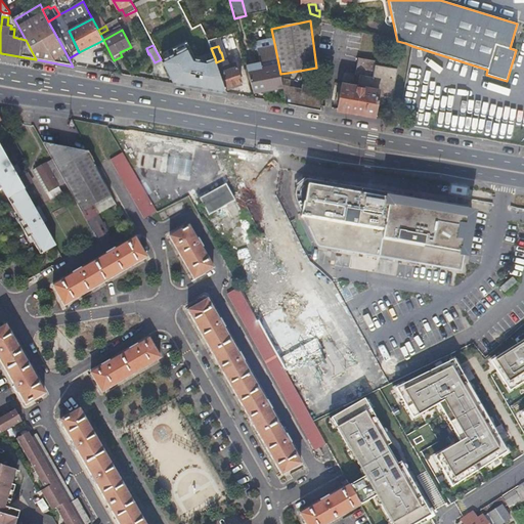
[(169,75),(174,84),(226,93),(225,89),(216,62),(215,58),(206,61),(195,58),(188,47),(162,60),(169,75)]
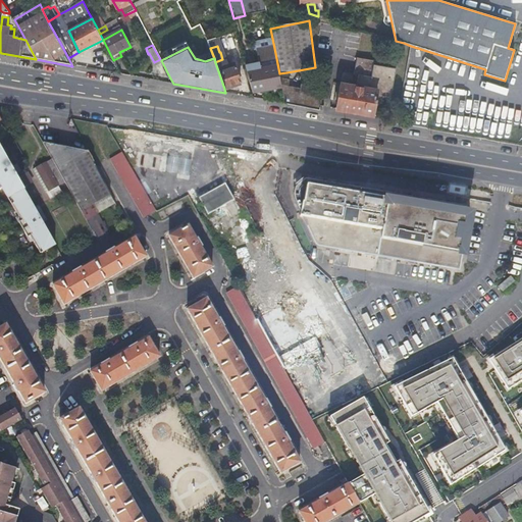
[(265,92),(282,89),(280,80),(279,73),(274,48),(260,50),(257,51),(265,92)]
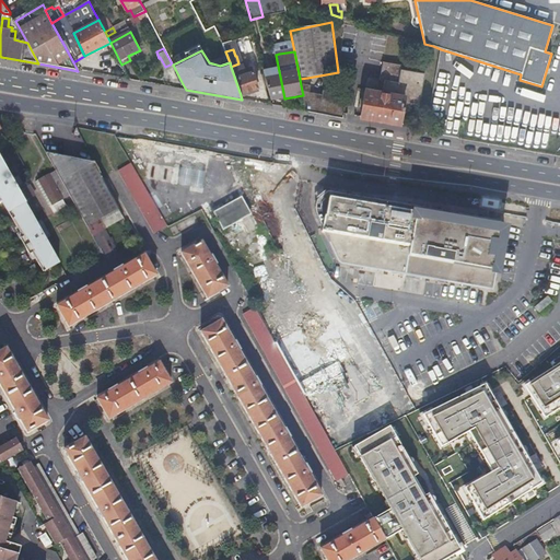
[(400,67),(381,63),(378,81),(384,82),(382,94),(365,91),(361,118),(400,124),(403,106),(417,108),(422,74),(399,71),(400,67)]
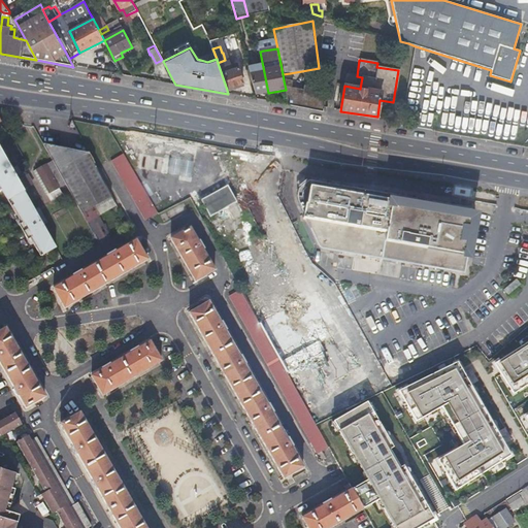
[(218,63),(227,90),(244,84),(239,68),(232,70),(231,68),(223,70),(220,62),(218,63)]
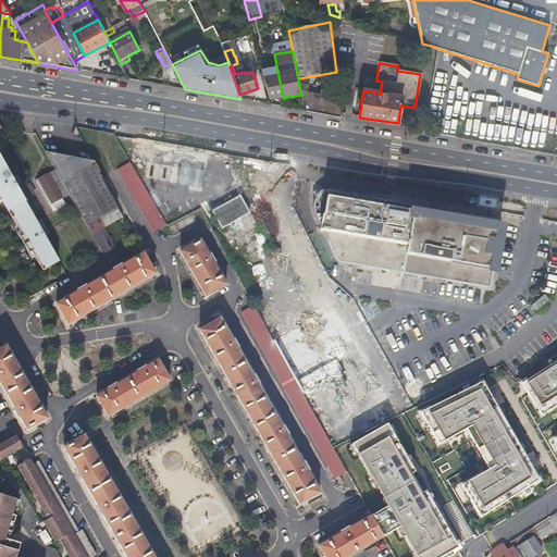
[(301,95),(305,111),(343,118),(339,94),(320,91),(320,96),(309,95),(310,87),(299,85),(301,95)]
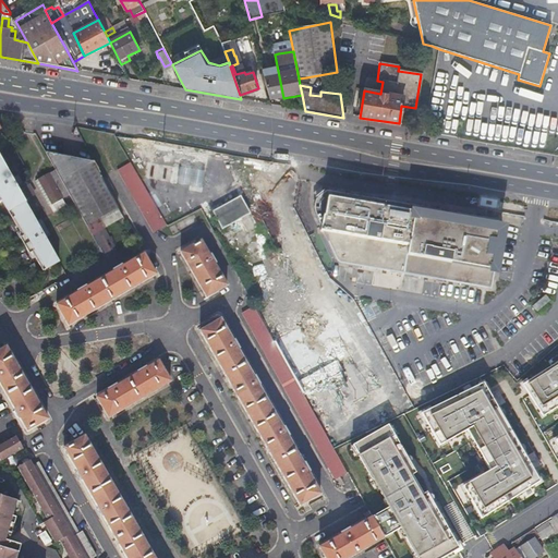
[(553,136),(557,136),(557,119),(543,119),(542,130),(516,128),(513,144),(553,147),(553,136)]
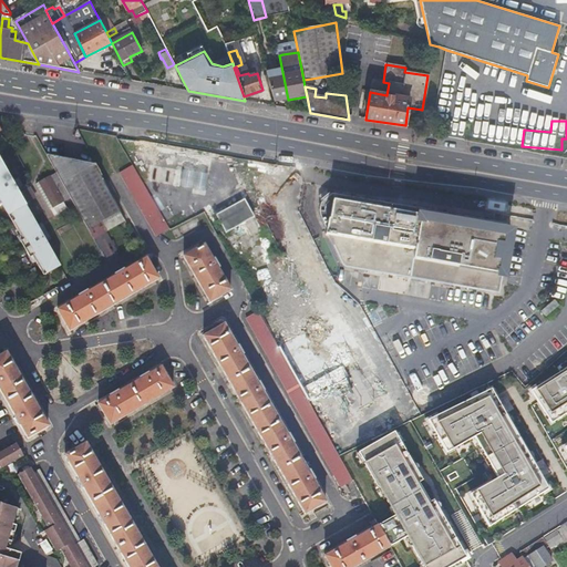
[(0,191),(6,200),(30,241),(28,243),(38,259),(40,258),(52,277),(65,269),(0,154),(0,191)]
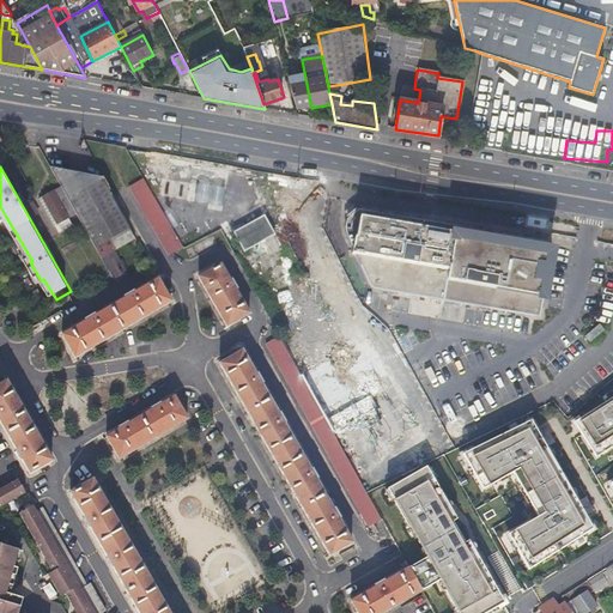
[(82,216),(99,248),(114,240),(120,249),(139,238),(109,181),(58,173),(68,193),(82,216)]
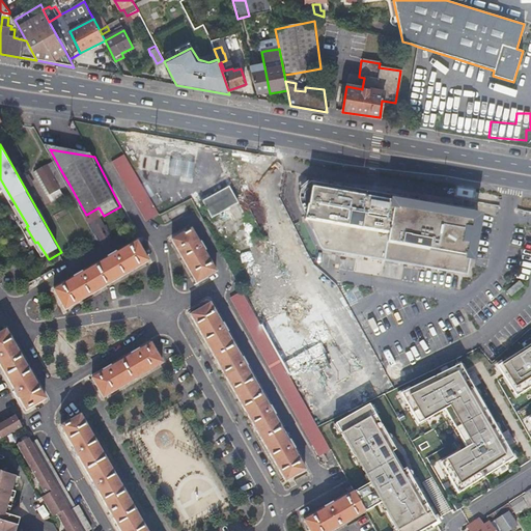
[(151,222),(165,215),(129,152),(115,160),(151,222)]
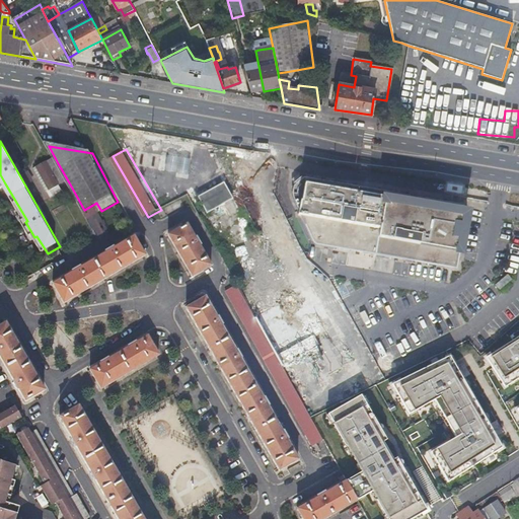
[(162,167),(163,154),(141,150),(138,163),(162,167)]
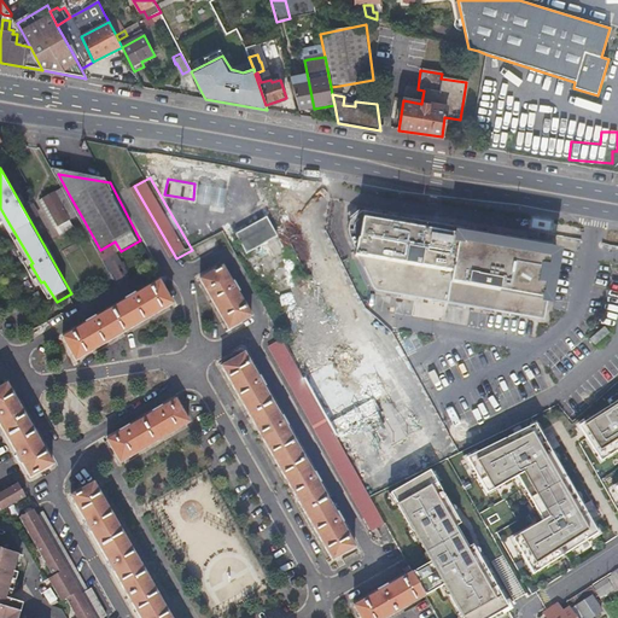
[(231,191),(202,185),(200,200),(228,205),(231,191)]
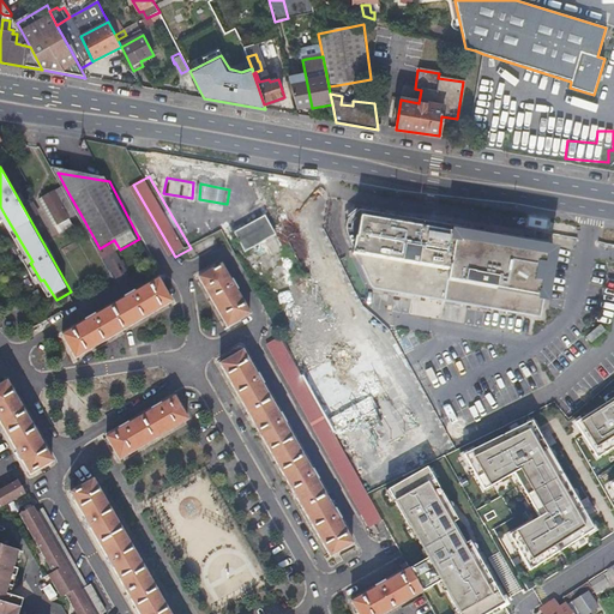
[(71,222),(82,216),(68,193),(48,205),(65,232),(74,227),(71,222)]
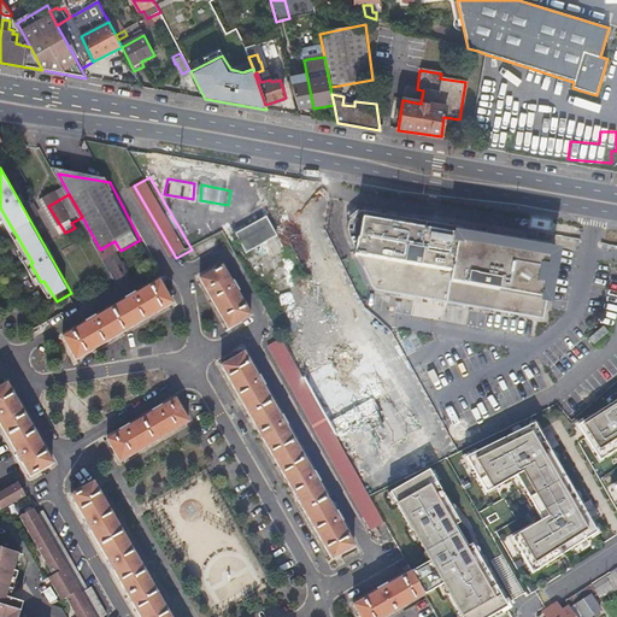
[(347,210),(350,217),(348,219),(347,228),(348,234),(350,240),(351,244),(354,248),(356,248),(354,256),(358,257),(377,292),(544,322),(554,256),(547,245),(474,231),(436,225),(400,218),(363,212),(359,215),(357,207),(347,210)]
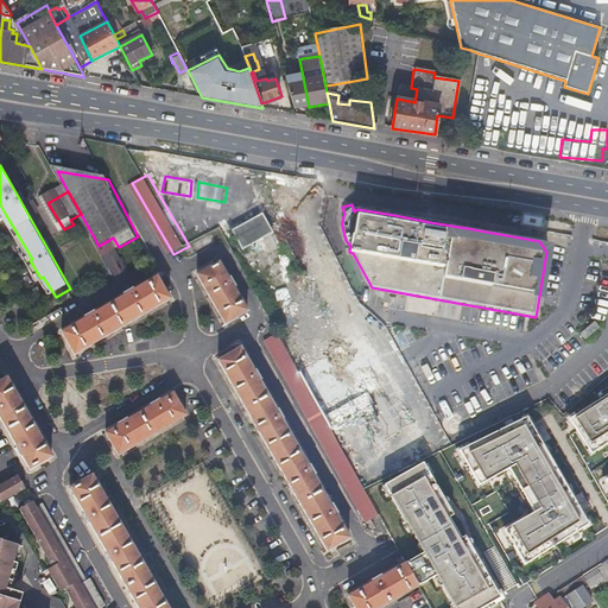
[(276,234),(265,214),(234,230),(245,251),(276,234)]
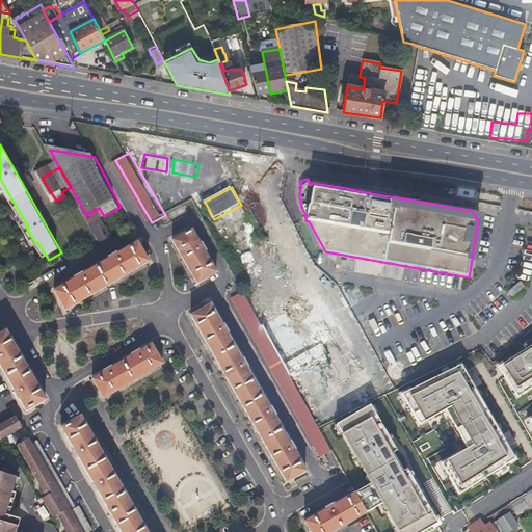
[(218,275),(193,230),(174,239),(198,286),(218,275)]
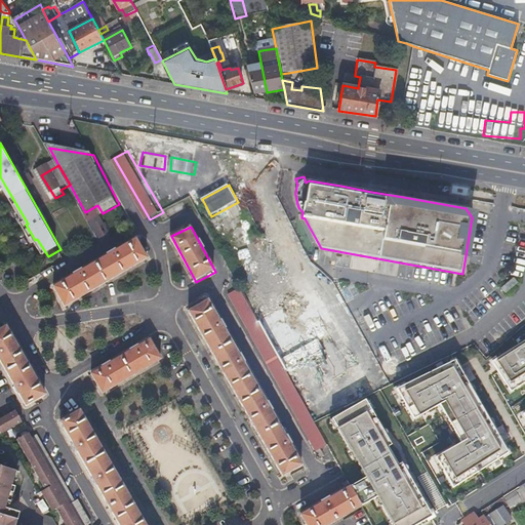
[(66,307),(150,259),(138,240),(54,286),(66,307)]
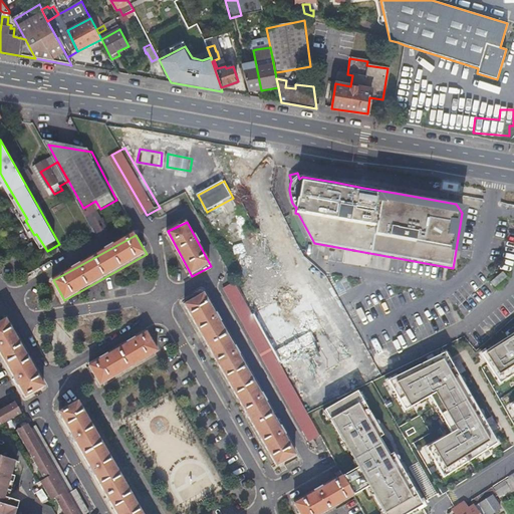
[(492,283),(496,288),(508,278),(504,273),(492,283)]
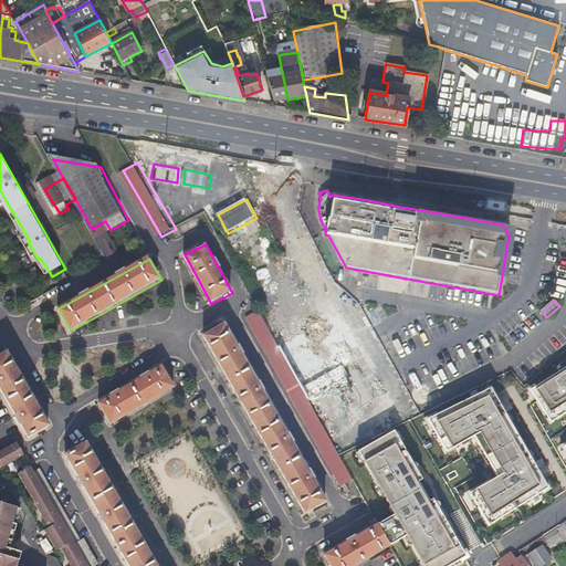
[(349,482),(303,401),(297,391),(275,348),(274,346),(257,312),(244,318),(339,488),(349,482)]
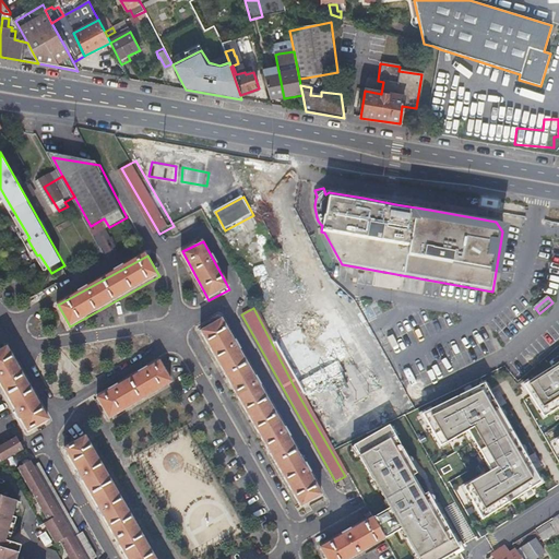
[(294,387),(299,396),(324,383),(341,412),(379,391),(333,310),(272,344),(294,387)]
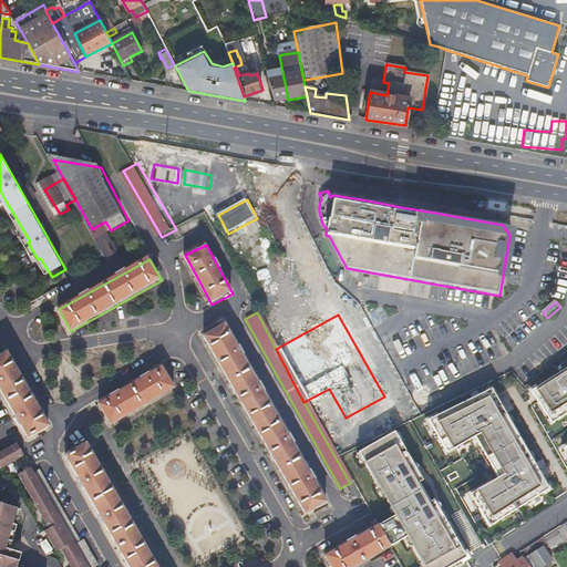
[(302,514),(323,503),(228,327),(206,339),(302,514)]
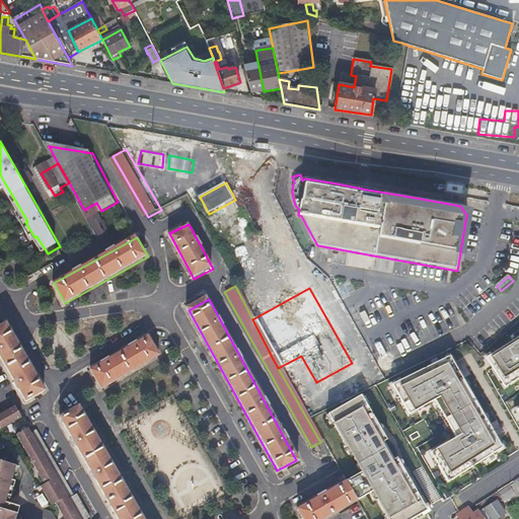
[(43,388),(5,325),(0,327),(0,360),(23,400),(43,388)]
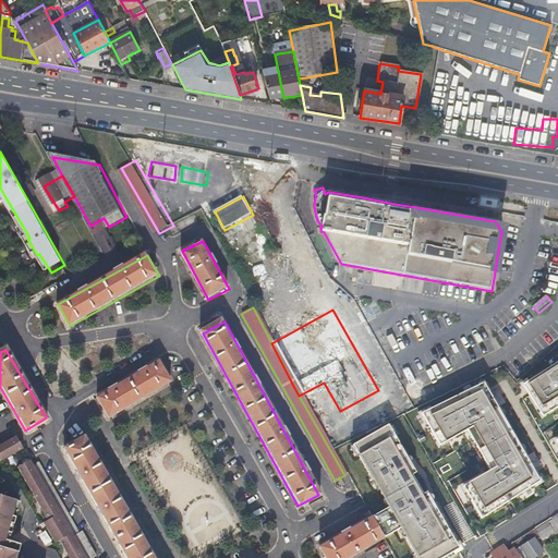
[(170,374),(158,354),(96,390),(108,411),(170,374)]
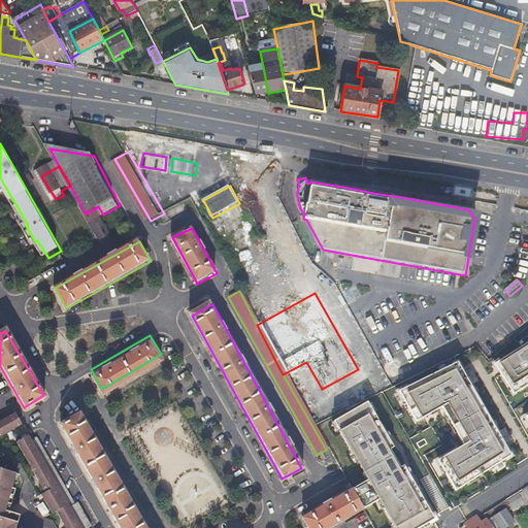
[(516,395),(527,387),(527,344),(497,365),(516,395)]
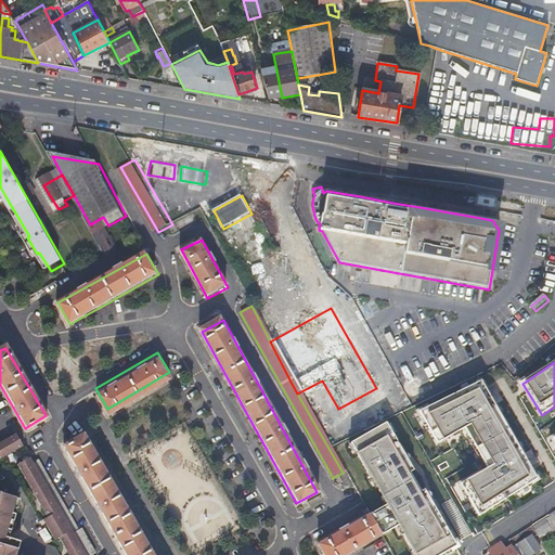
[(481,517),(540,480),(532,468),(526,455),(497,407),(489,394),(482,383),(421,413),(439,444),(466,429),(490,469),(463,486),(481,517)]
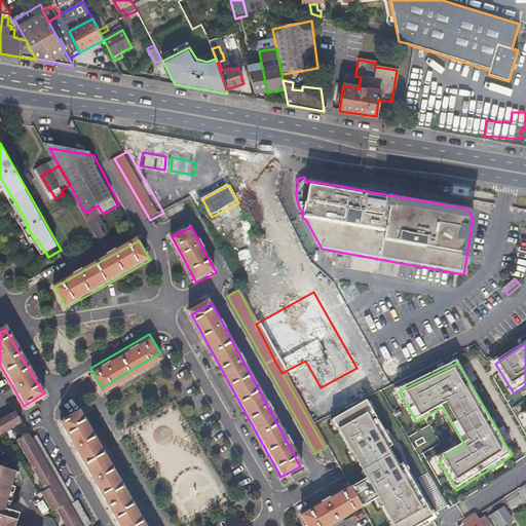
[(463,373),(471,385),(479,381),(471,369),(463,373)]
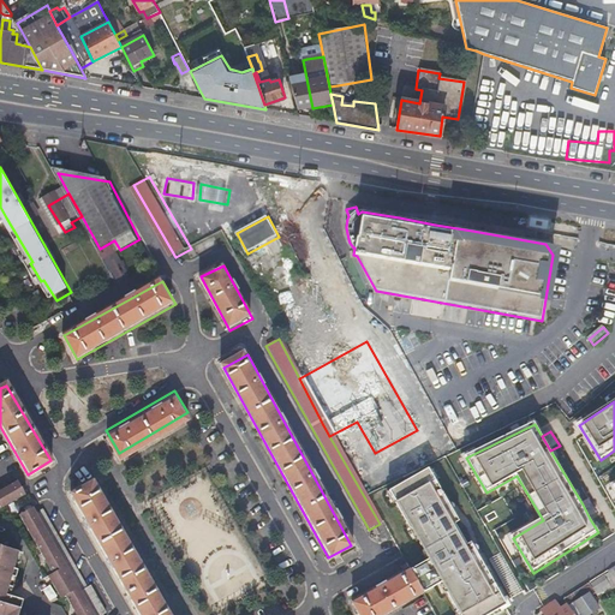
[(408,573),(421,593),(439,583),(455,614),(491,614),(503,608),(471,553),(467,555),(464,548),(452,527),(455,525),(425,472),(387,495),(407,530),(408,529),(428,561),(408,573)]
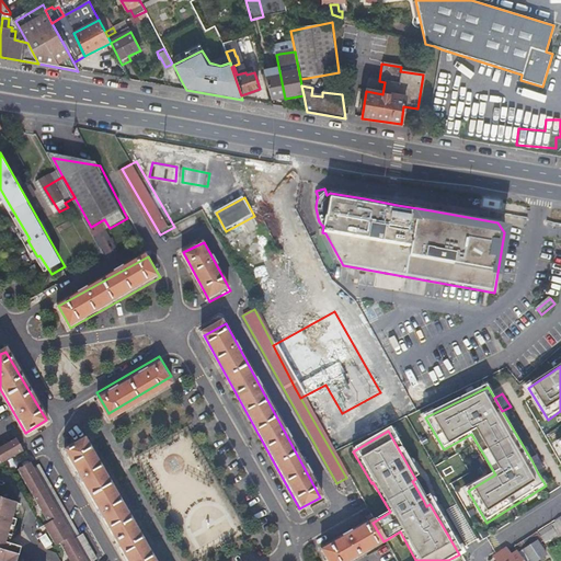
[(12,435),(0,442),(0,454),(1,453),(9,455),(20,448),(12,435)]
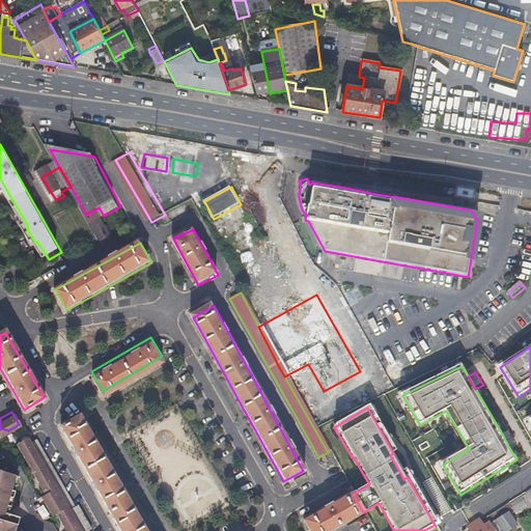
[(121,530),(149,530),(80,412),(60,424),(121,530)]
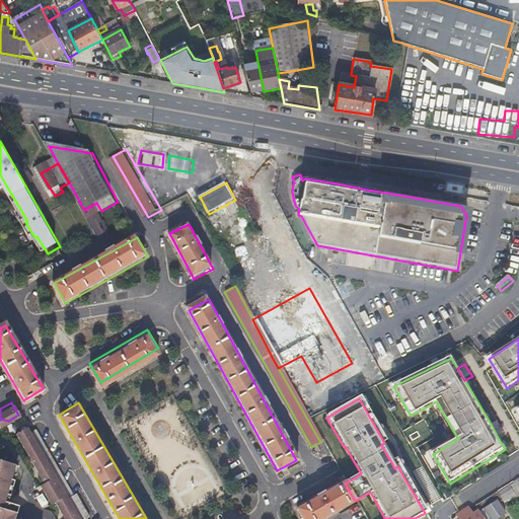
[(492,426),(498,438),(506,433),(499,422),(492,426)]
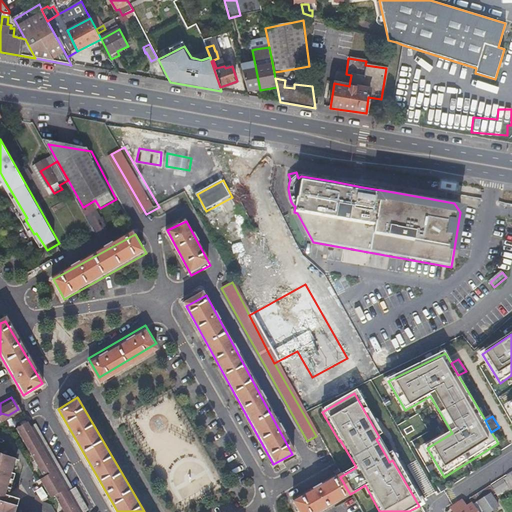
[(87,511),(86,510),(89,507),(77,485),(72,486),(34,421),(28,425),(79,511),(87,511)]
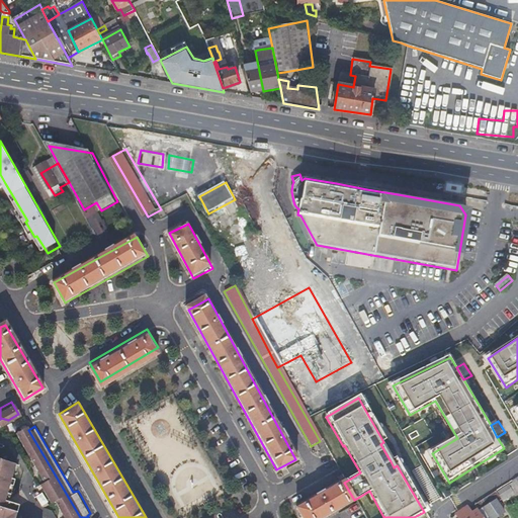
[(80,517),(28,430),(25,427),(13,434),(18,442),(25,443),(23,451),(32,466),(40,467),(37,476),(44,484),(41,491),(48,500),(53,500),(59,510),(65,511),(64,517),(80,517)]
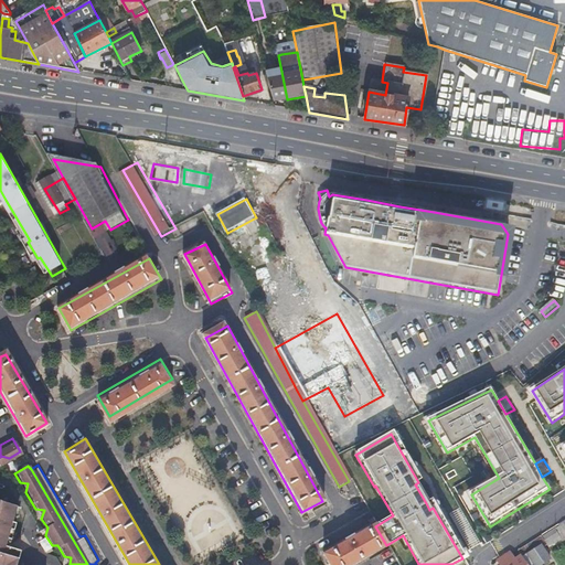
[(17,564),(21,551),(9,546),(4,548),(2,547),(8,529),(11,530),(14,523),(9,522),(13,507),(0,502),(0,564),(17,564)]
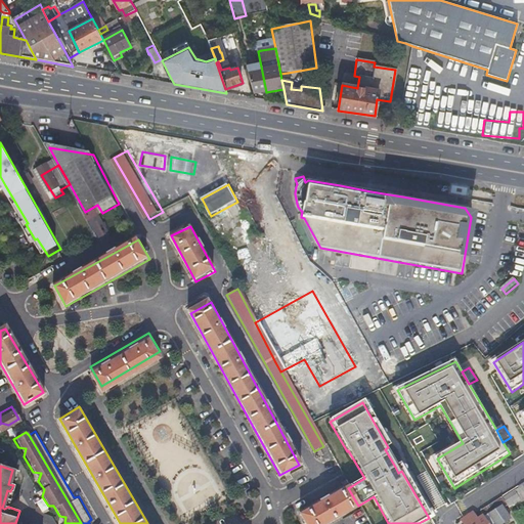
[(509,503),(513,508),(523,498),(523,497),(517,487),(505,494),(509,503)]
